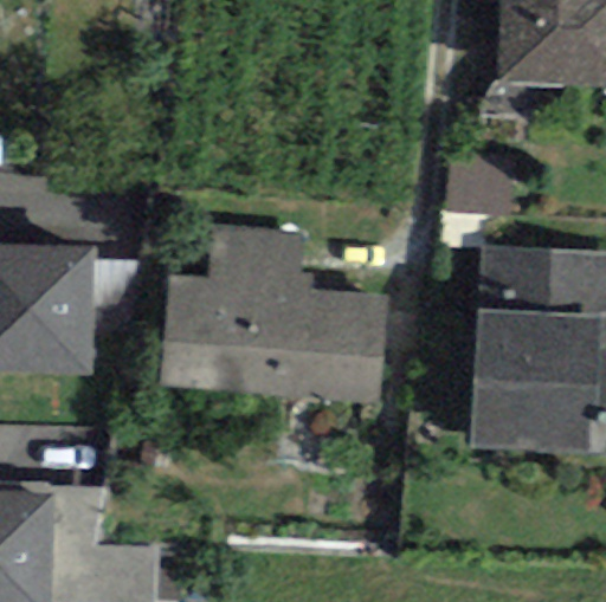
[(498,0),(495,82),(605,86),(605,0),(498,0)]
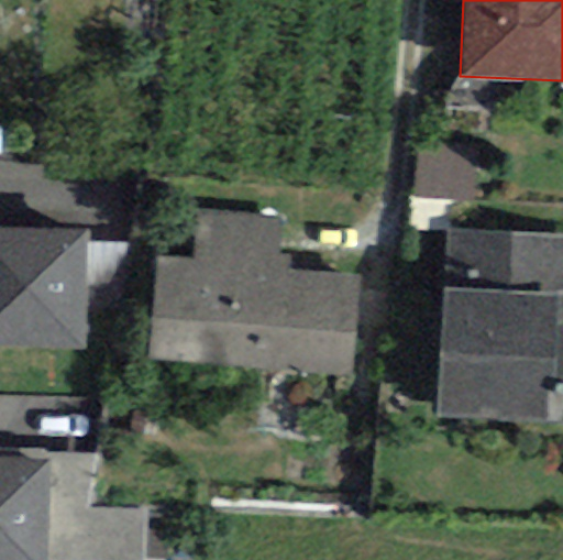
[(418,139),(415,194),(473,197),(476,142),(418,139)]
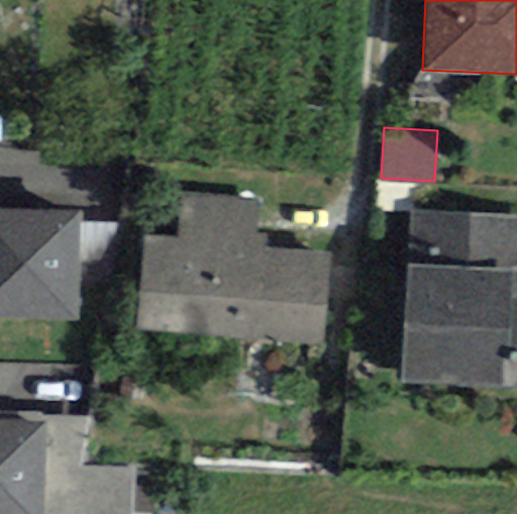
[(180,190),(177,224),(253,231),(256,197),(180,190)]
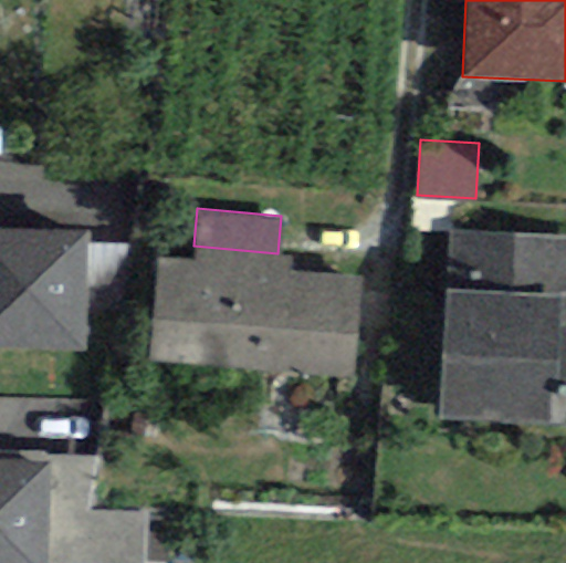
[(0,346),(85,347),(86,229),(0,228),(0,346)]
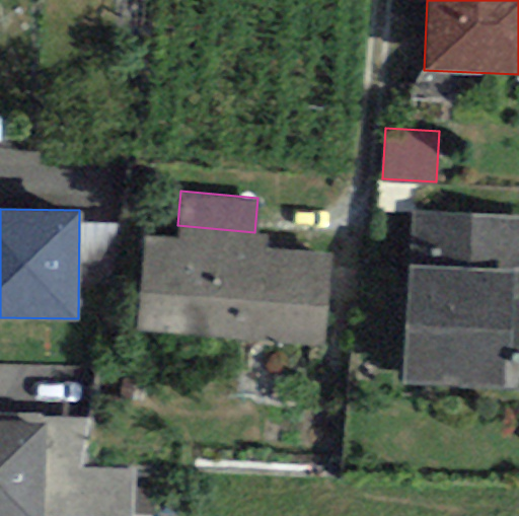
[(518,215),(411,211),(409,264),(518,268),(518,215)]
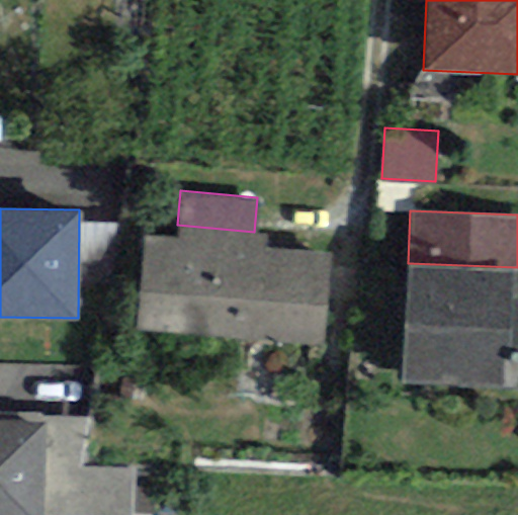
[(137,328),(323,345),(331,253),(267,247),(268,233),(254,232),(177,225),(176,239),(145,236),(137,328)]
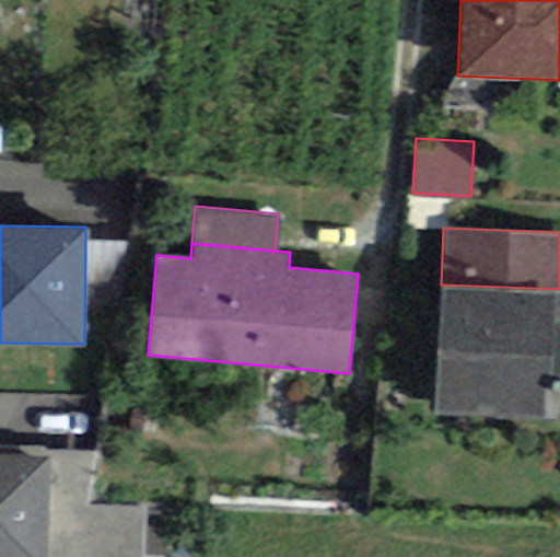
[(559,289),(441,285),(435,416),(559,420),(559,289)]
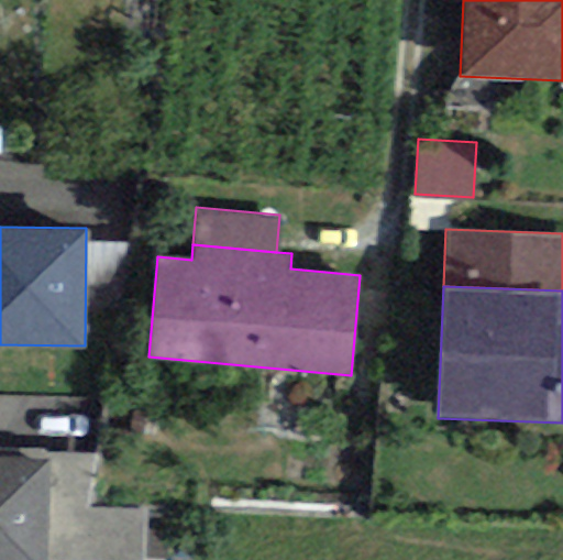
[(0,443),(0,456),(51,458),(47,559),(142,559),(144,507),(90,506),(91,450),(44,449),(44,445),(0,443)]
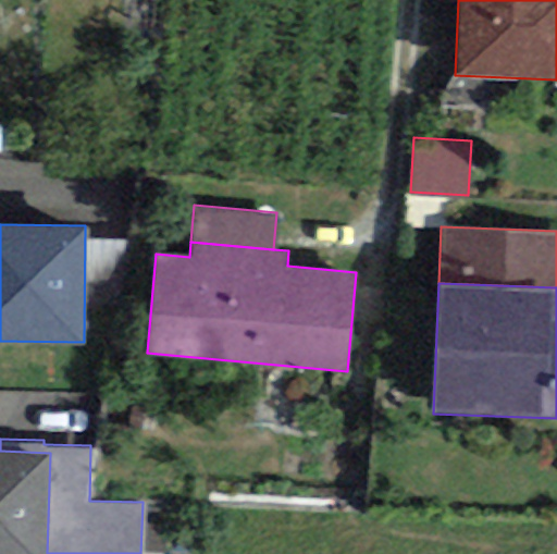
[(0,451),(0,553),(47,553),(50,453),(0,451)]
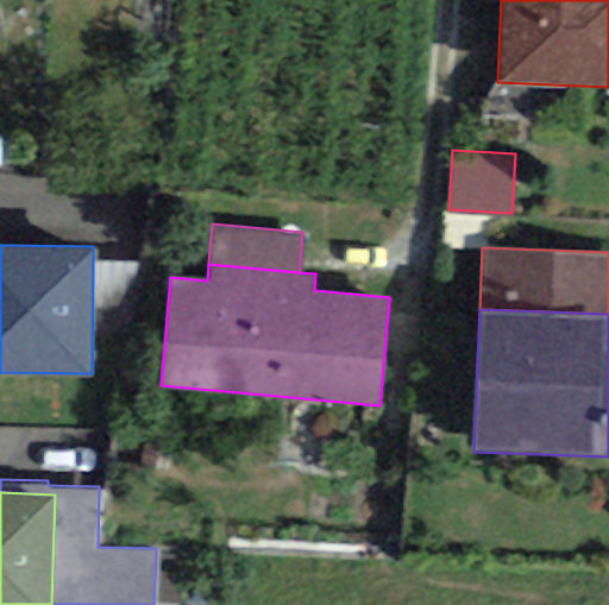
All buildings are outlined.
